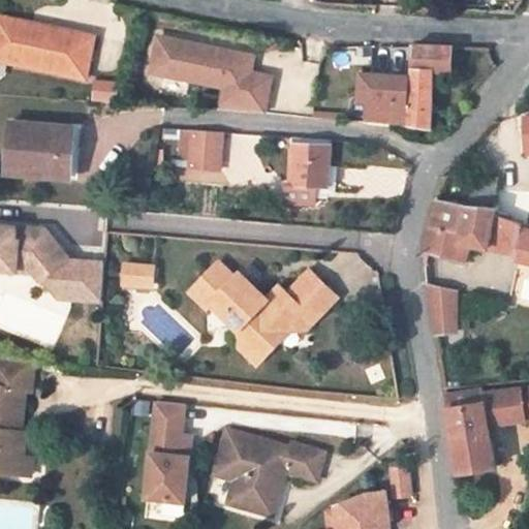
[(0,16),(0,55),(9,57),(8,61),(86,76),(95,34),(39,23),(39,27),(30,25),(31,21),(1,16),(0,16)]
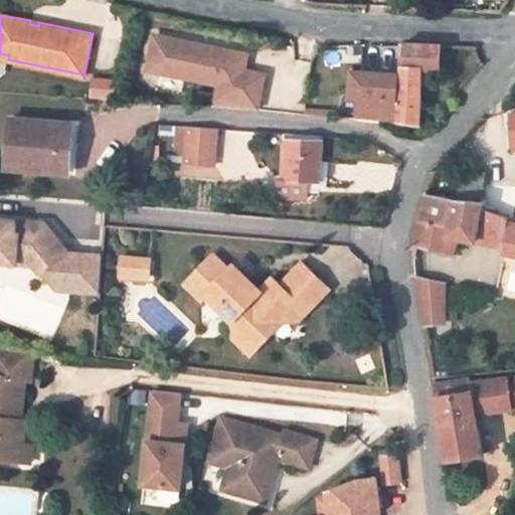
[(155,34),(148,68),(157,70),(165,36),(155,34)]
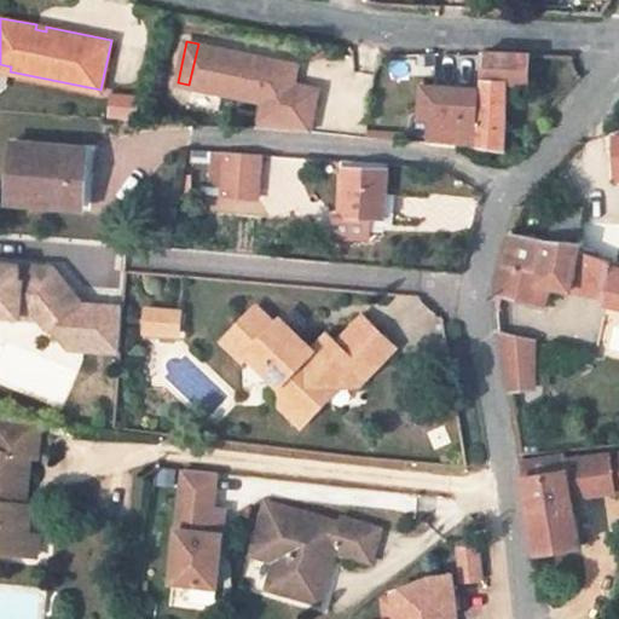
[(198,44),(189,85),(243,96),(243,93),(265,98),(259,126),(258,131),(308,134),(310,131),(318,87),(293,82),(298,64),(249,53),(248,58),(233,56),(235,51),(198,44)]
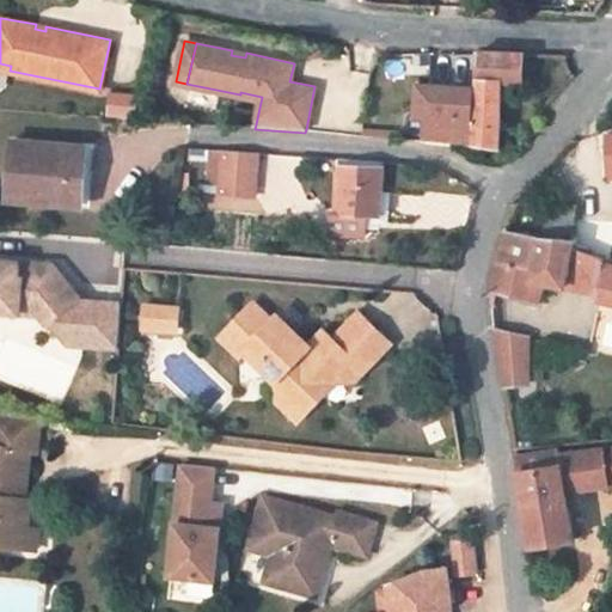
[(524,55),(479,53),(477,91),(473,145),(500,146),(502,84),(522,84),(524,55)]
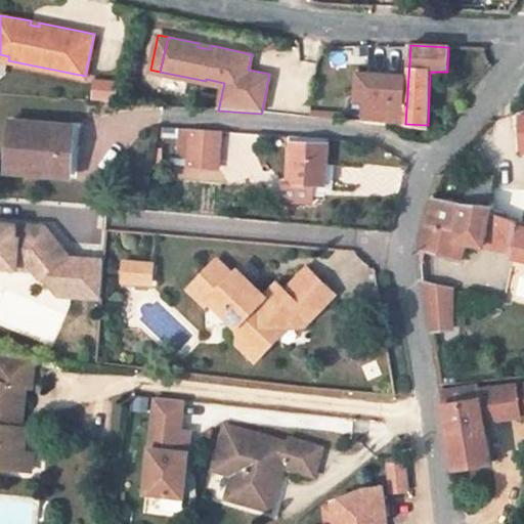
[(367,100),(364,121),(405,124),(408,78),(360,74),(358,100),(367,100)]
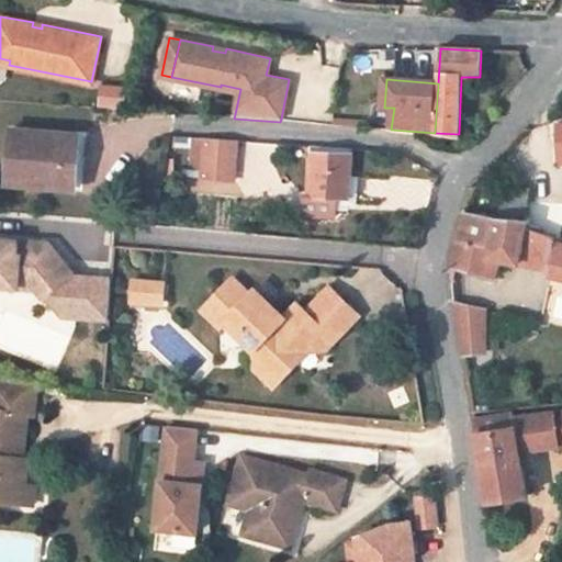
[(549,120),(550,122),(554,124),(557,124),(559,123),(559,121),(559,119),(558,117),(555,115),(553,115),(550,117),(549,120)]
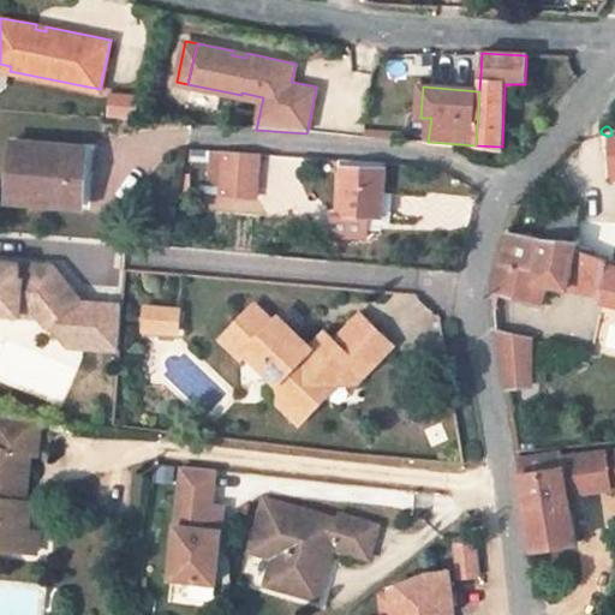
[(9,202),(71,209),(73,174),(79,174),(81,148),(12,142),(9,202)]
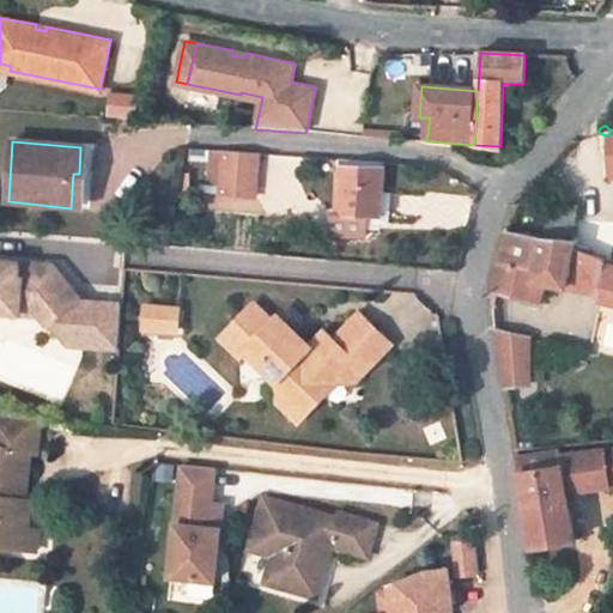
[(258,156),(223,153),(220,195),(255,198),(258,156)]
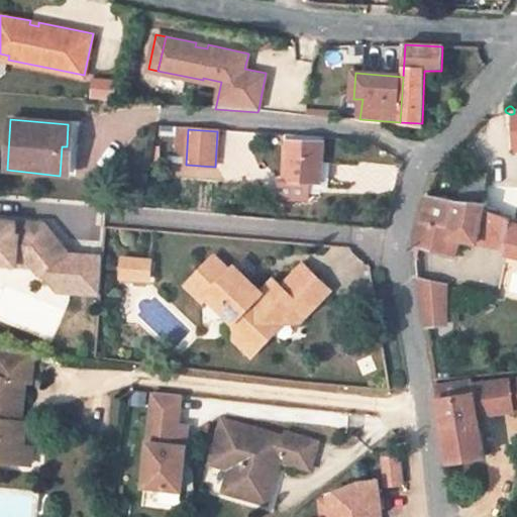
[(323,142),(289,141),(287,172),(282,172),(281,189),(310,190),(311,174),(321,174),(323,142)]
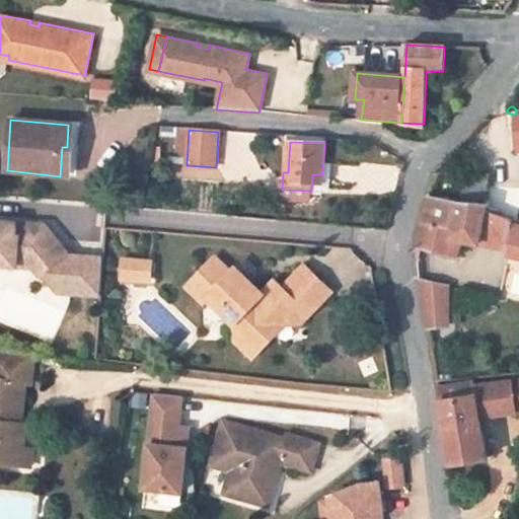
[(70,177),(73,149),(67,147),(62,147),(60,176),(70,177)]
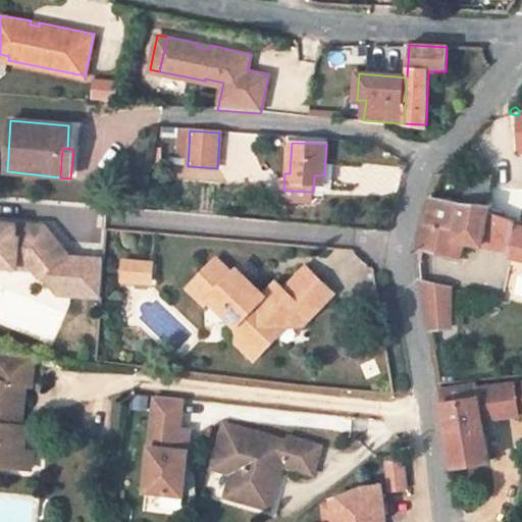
[(461,203),(487,207),(490,191),(492,178),(467,173),(461,203)]
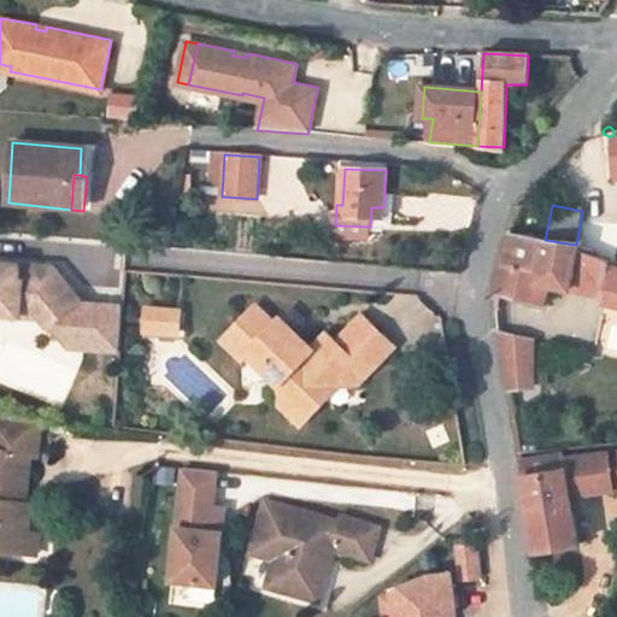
[(613,230),(580,225),(576,245),(576,248),(607,260),(613,230)]
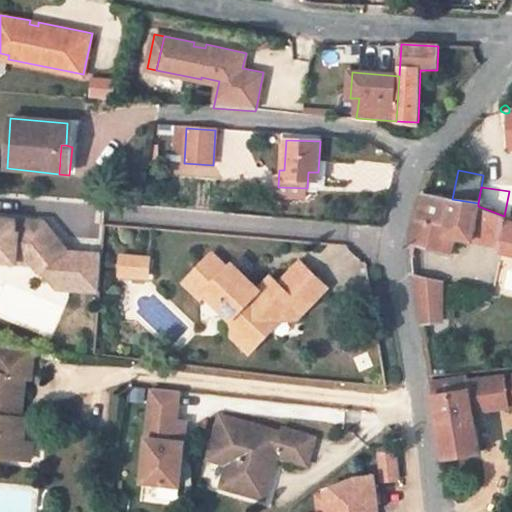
[(478,203),(452,199),(424,194),(411,240),(451,254),(457,235),(474,239),(475,236),(478,206),(478,203)]
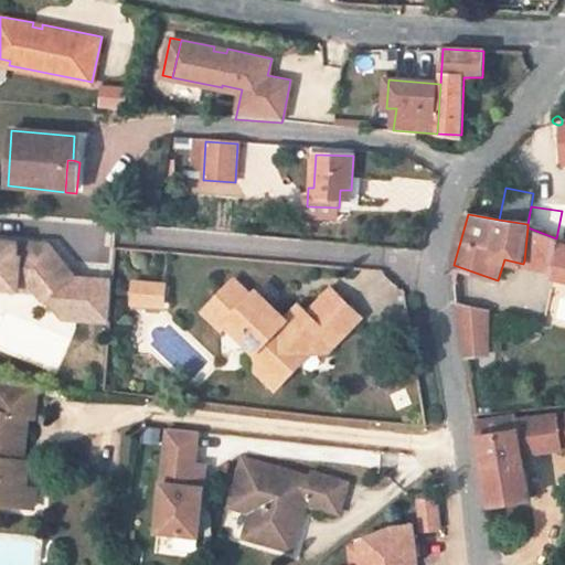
[(552,266),(556,238),(528,227),(524,260),(552,266)]
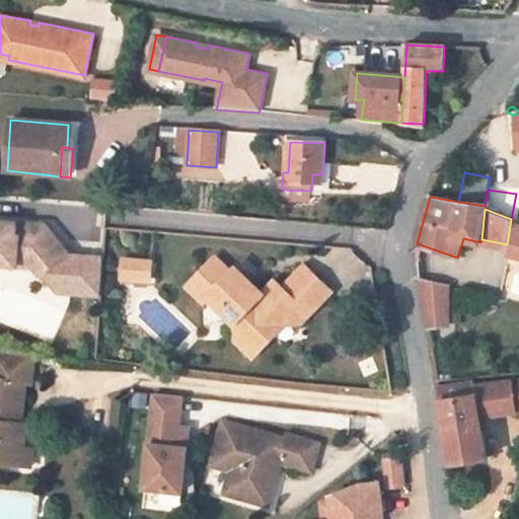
[(518,220),(511,219),(507,244),(506,246),(508,247),(507,251),(518,253),(518,220)]
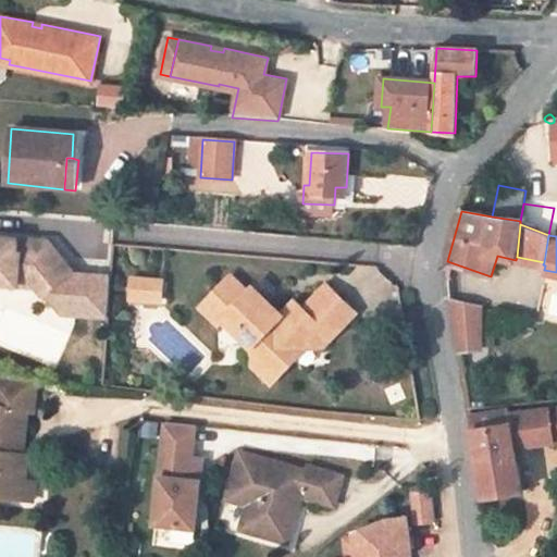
[(0,283),(1,283),(2,270),(24,271),(24,274),(40,294),(70,270),(46,240),(0,237),(0,283)]
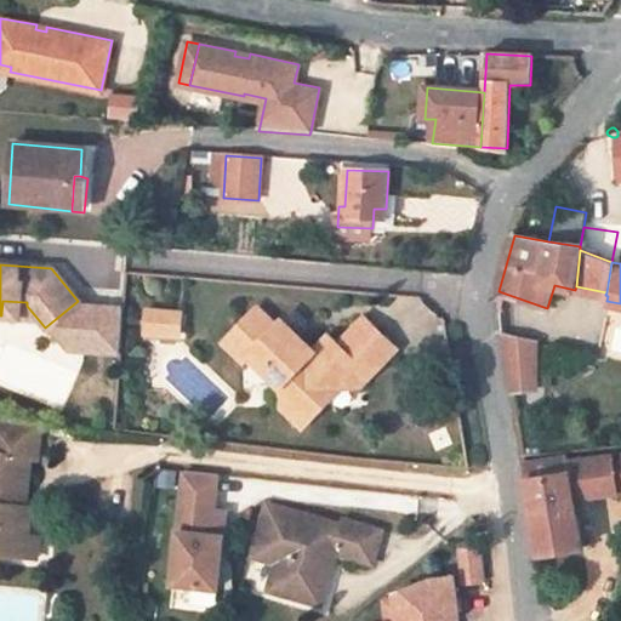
[(78,301),(45,328),(68,352),(117,353),(118,307),(79,305),(78,301)]
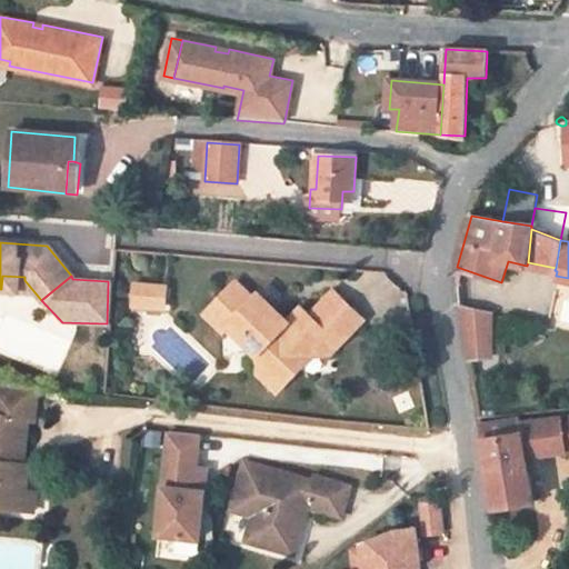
[(135,286),(132,306),(163,308),(165,289),(135,286)]
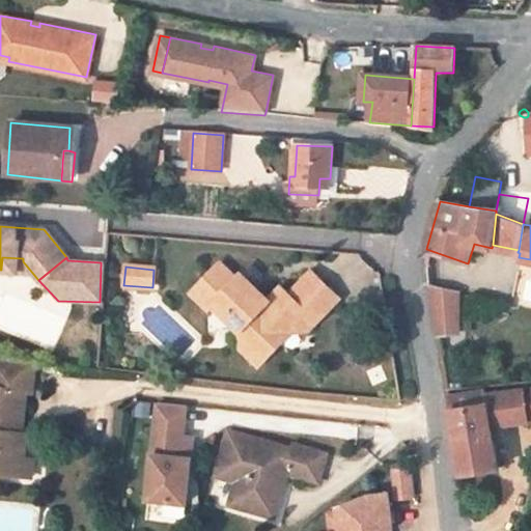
[(221,267),(204,284),(221,299),(214,306),(243,333),(243,350),(278,348),(277,327),(296,326),(300,323),(310,332),(341,299),(313,273),(291,297),(283,288),(271,302),(243,276),(238,281),(221,267)]
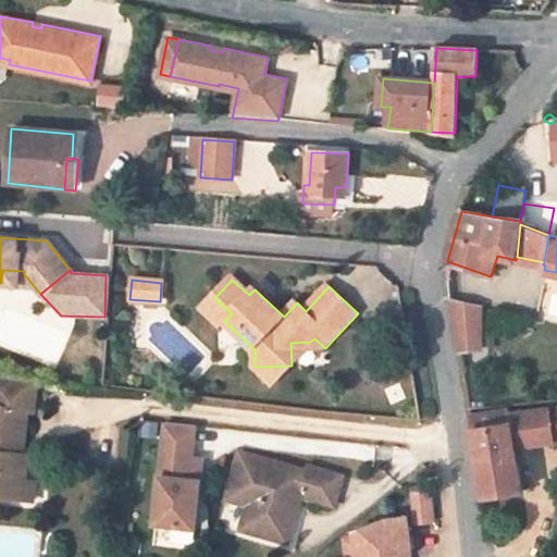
[(214,298),(201,312),(219,327),(224,321),(232,313),(214,298)]
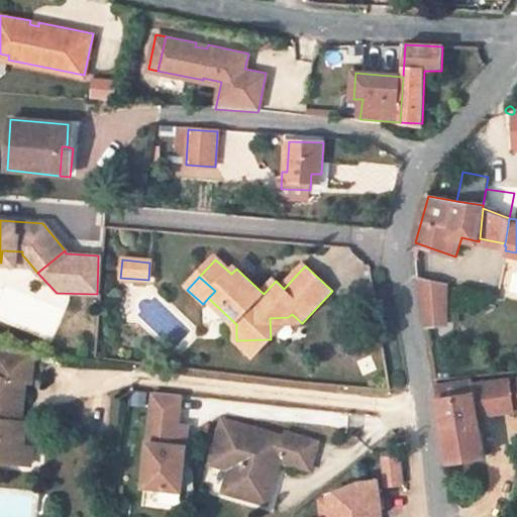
[(419,281),(423,308),(447,311),(449,286),(419,281)]
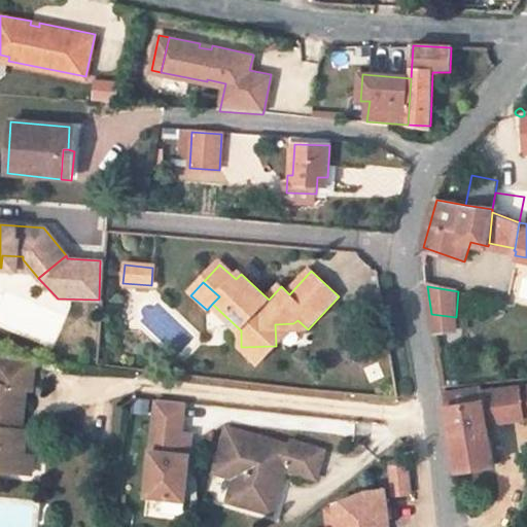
[(276,346),(241,347),(259,363),(276,346)]
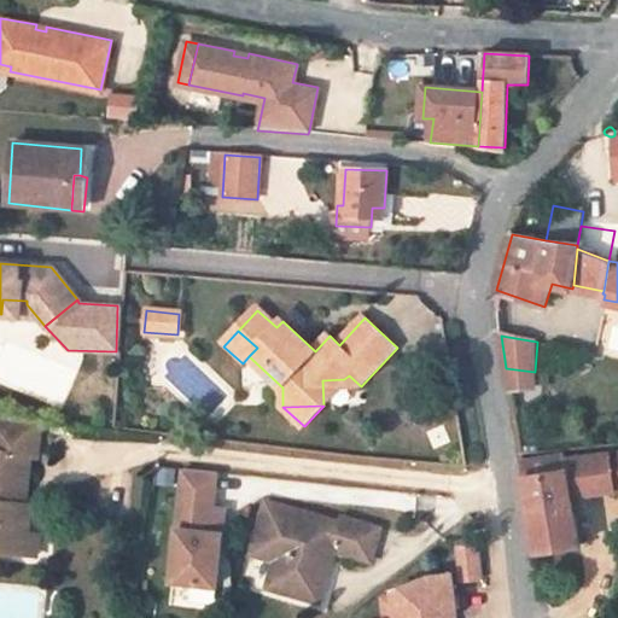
[(44,425),(0,419),(0,553),(25,557),(28,537),(29,523),(17,520),(18,509),(27,509),(34,460),(39,460),(44,425)]
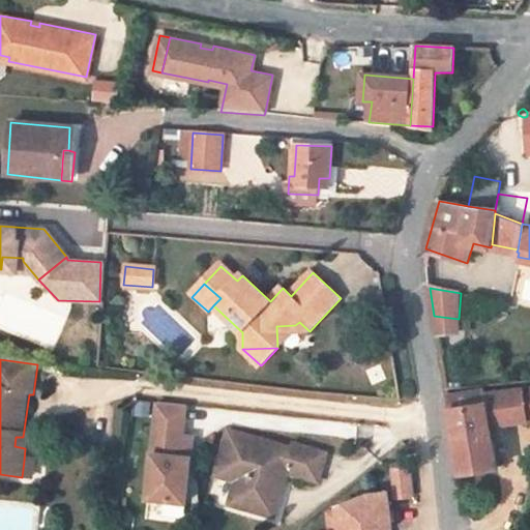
[(447,396),(449,410),(488,404),(487,395),(486,390),(447,396)]
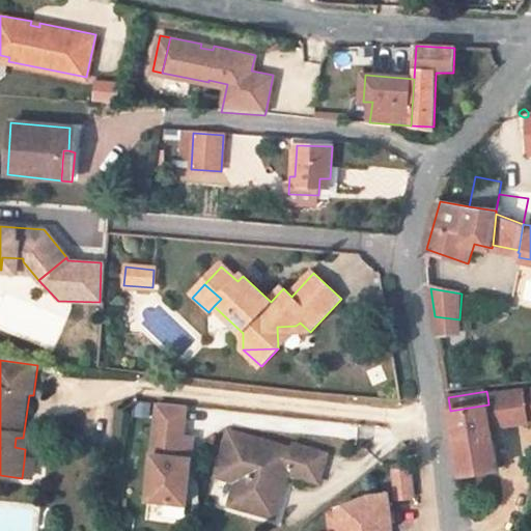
[(526,391),(487,396),(488,404),(493,429),(530,423),(526,391)]
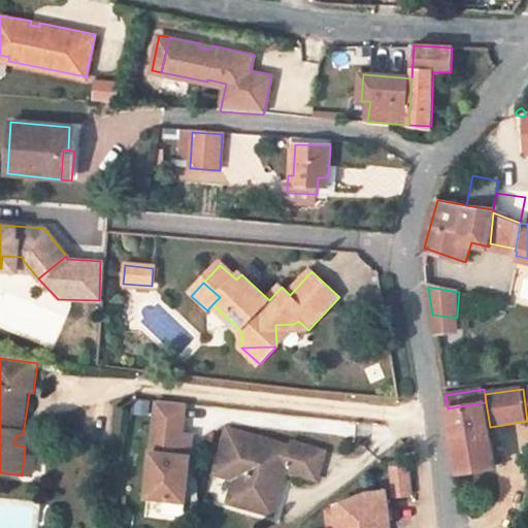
[(158,400),(149,496),(187,500),(193,435),(183,434),(186,403),(158,400)]
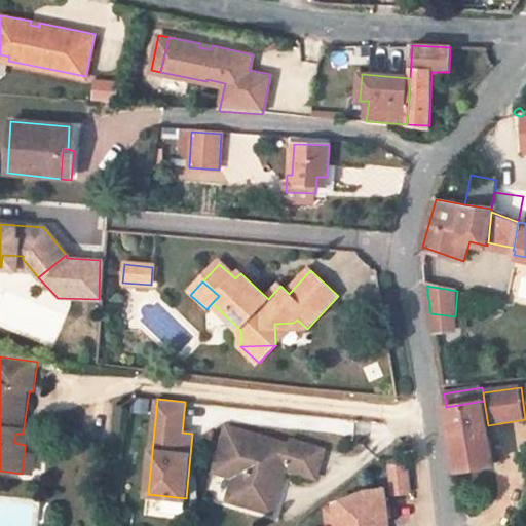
[(446,407),(456,470),(493,464),(488,425),(484,401),(446,407)]
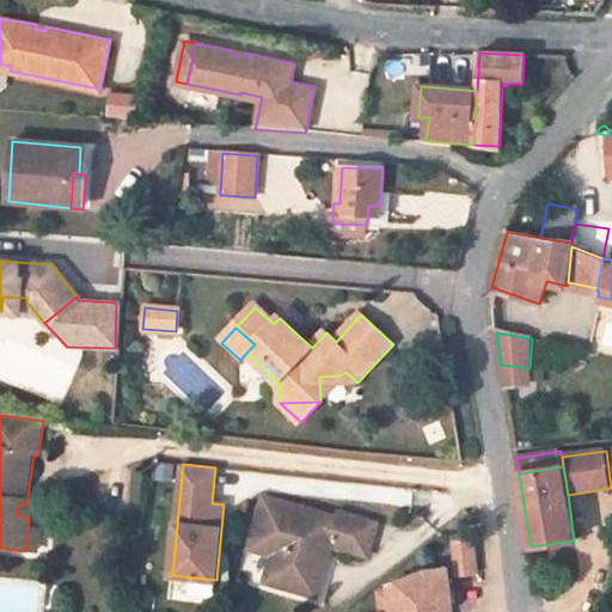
[(265,495),(254,537),(277,543),(274,554),(267,579),(310,591),(320,557),(331,561),(336,544),(372,554),(381,519),(343,509),(341,515),(265,495)]
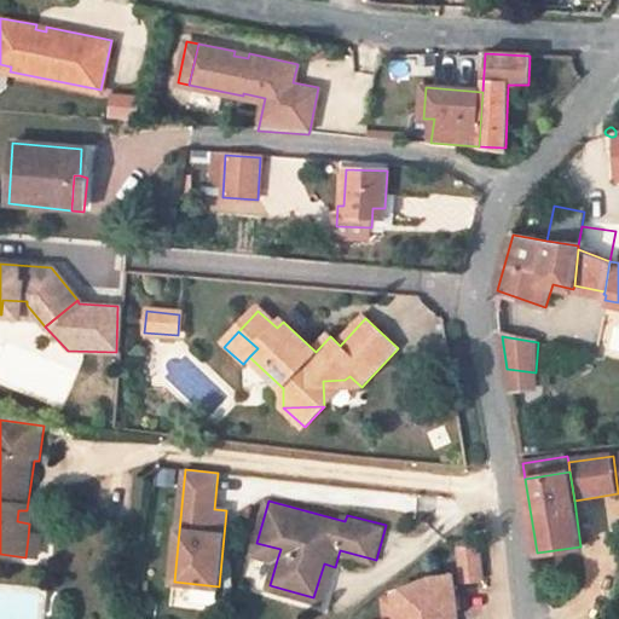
[(40,541),(28,538),(25,557),(36,559),(40,541)]
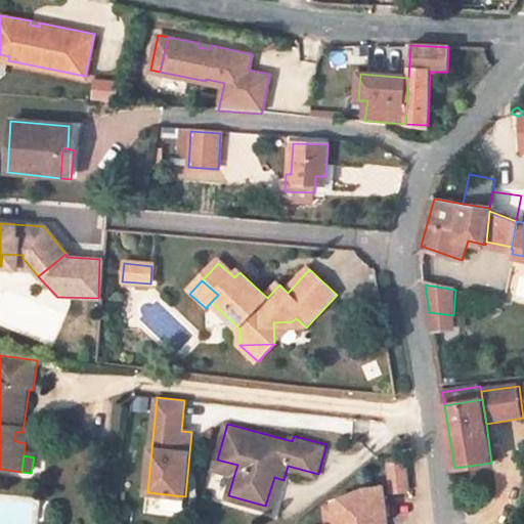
[(215,468),(234,474),(237,465),(217,460),(215,468)]
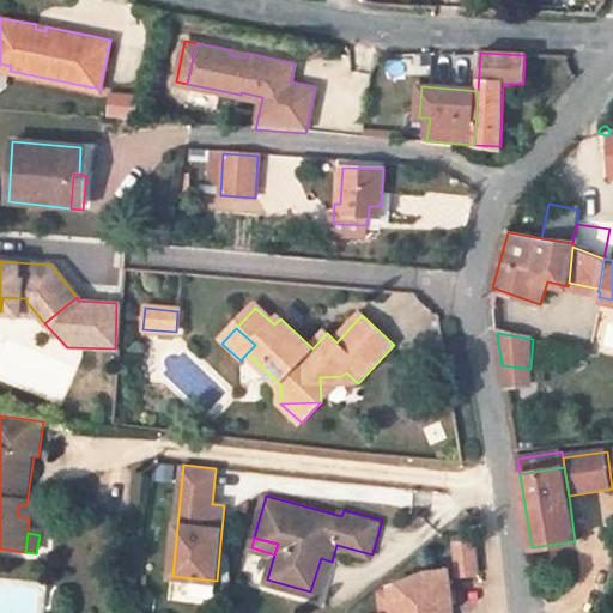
[(456,542),(461,575),(480,572),(477,540),(456,542)]
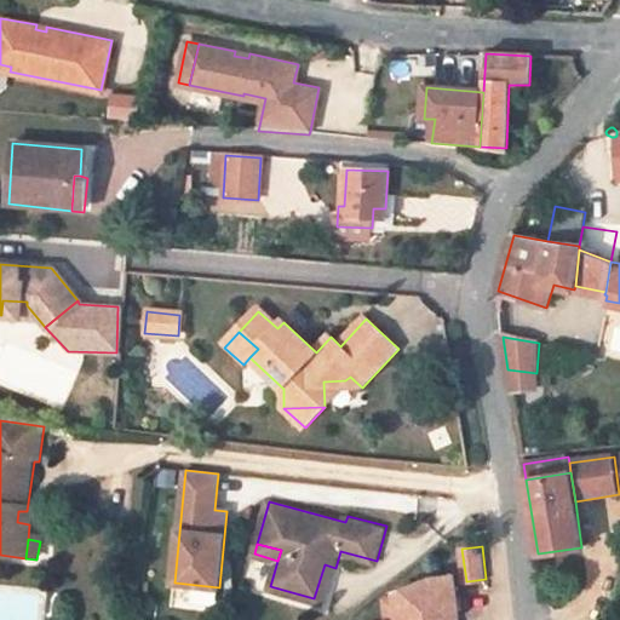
[(326,602),(336,568),(325,564),(314,598),(326,602)]
